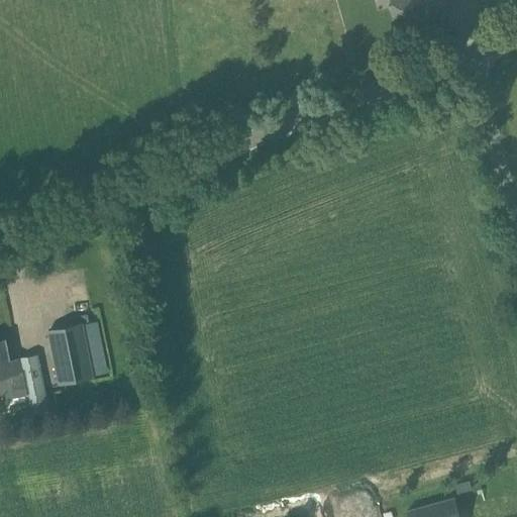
[(445,0),(391,0),(399,26),(449,12),(445,0)]
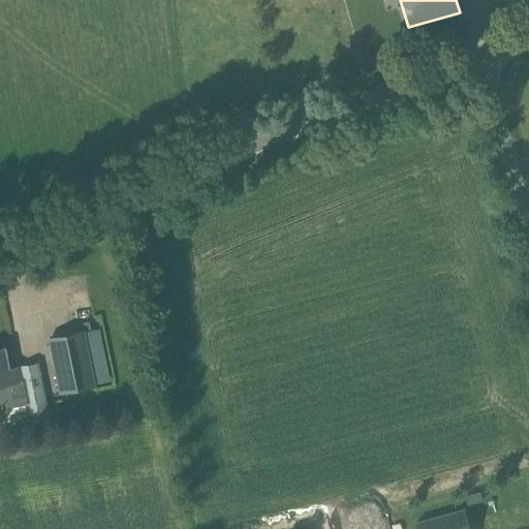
[(89,288),(65,291),(66,301),(90,298),(89,288)]
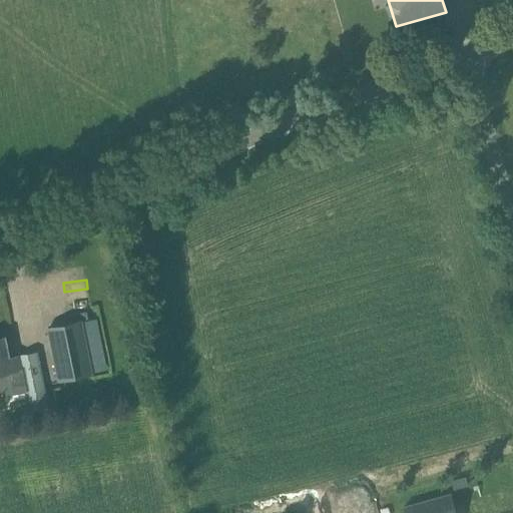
[(57,381),(90,374),(80,323),(47,330),(57,381)]
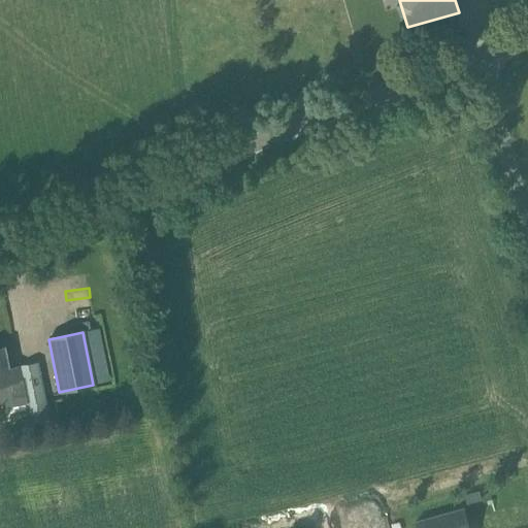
[(11,362),(7,362),(4,348),(0,348),(0,406),(0,408),(28,403),(31,423),(50,419),(39,364),(12,369),(11,362)]
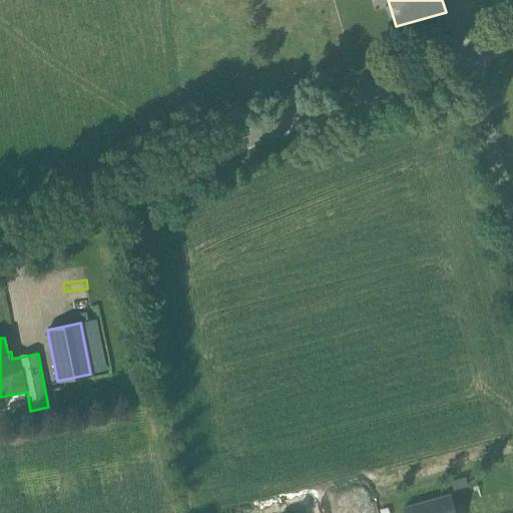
[(453,512),(448,492),(401,505),(403,512),(453,512)]
